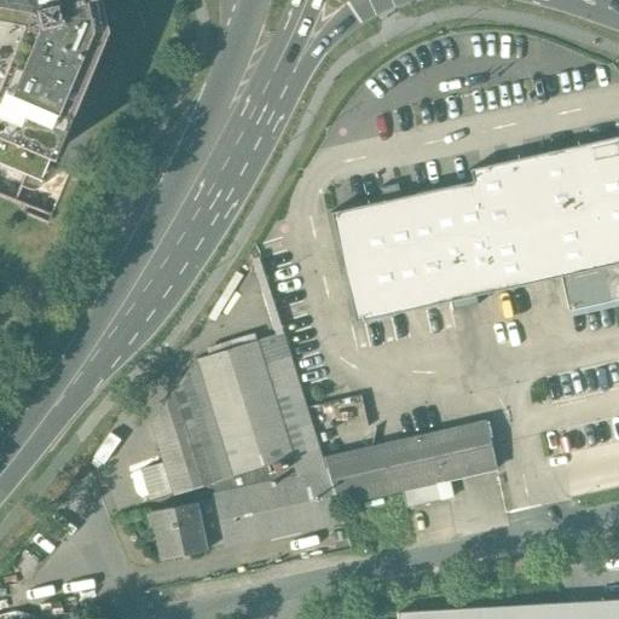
[(0,0),(0,75),(3,77),(0,82),(0,163),(39,180),(39,181),(41,181),(42,180),(41,179),(103,32),(104,30),(104,29),(104,28),(103,27),(97,0),(0,0)]
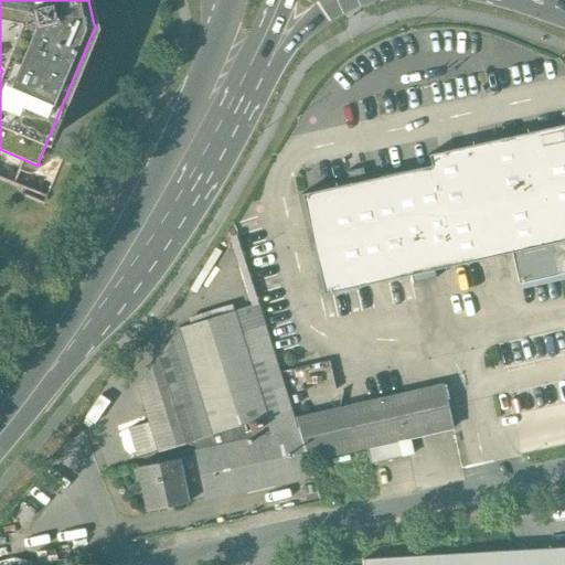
[(427,168),(296,196),(318,297),(507,256),(514,292),(564,281),(564,124),(424,156),(427,168)]
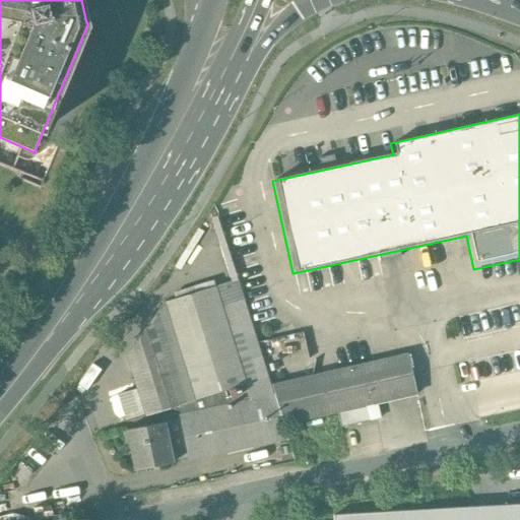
[(237,279),(164,303),(127,355),(144,413),(150,412),(179,406),(179,404),(196,399),(200,413),(251,403),(258,402),(257,398),(272,394),(237,279)]
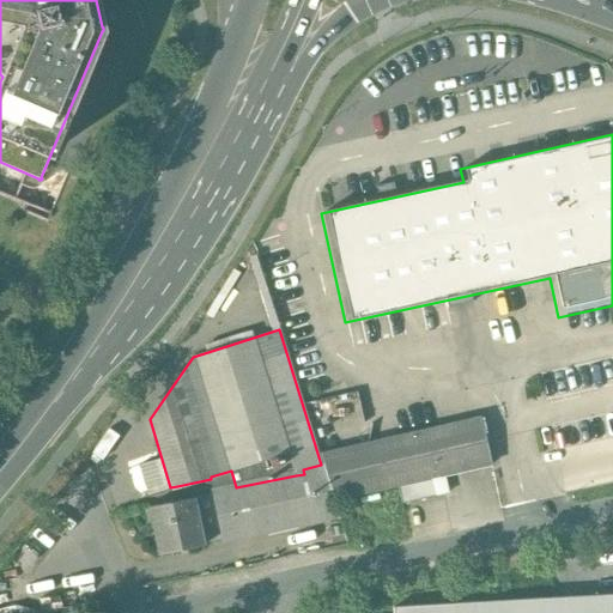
[(481,417),(368,442),(378,490),(431,478),(444,475),(492,465),(481,417)]
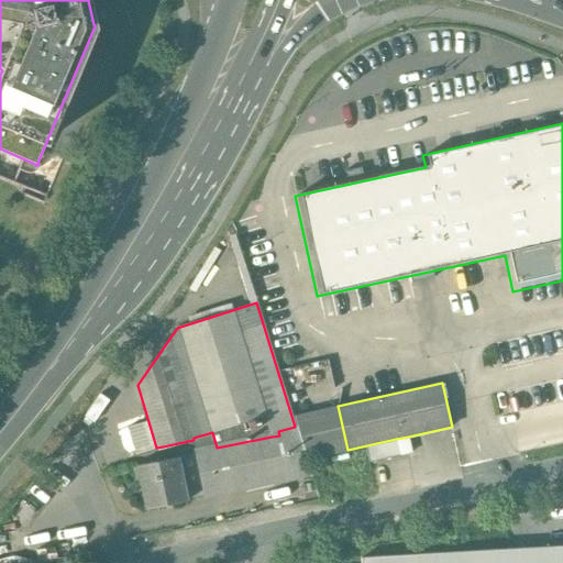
[(338,406),(294,416),(297,427),(307,460),(308,460),(348,450),(338,406)]
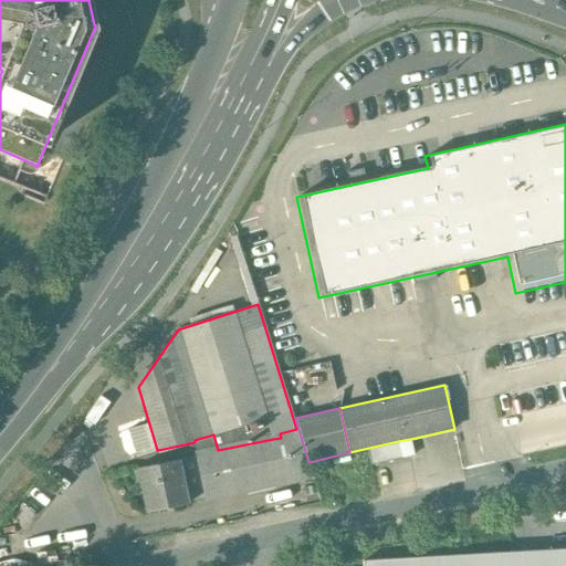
[(273,439),(218,450),(213,435),(195,440),(195,442),(198,454),(197,456),(206,496),(285,480),(285,483),(314,478),(310,462),(308,462),(299,429),(296,429),(280,433),(281,438),(273,439)]
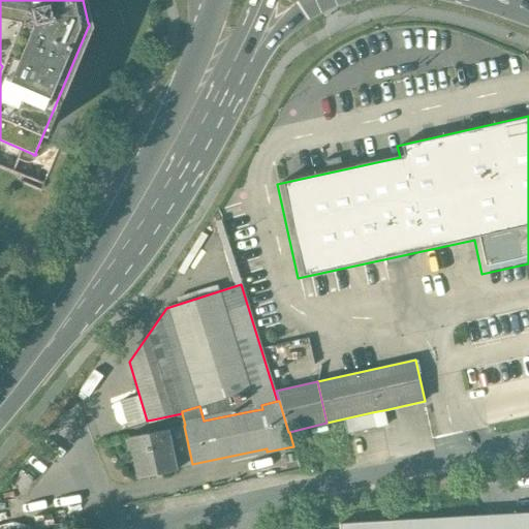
[(372,414),(344,421),(347,434),(386,426),(383,410),(372,412),(372,414)]
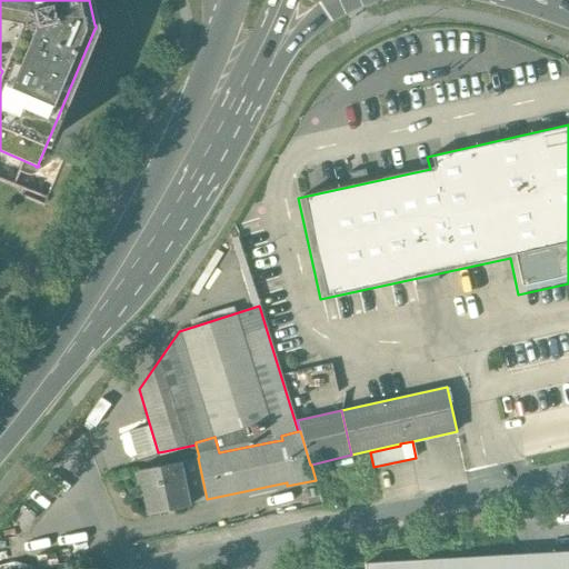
[(196,445),(165,451),(168,463),(180,461),(198,458),(199,457),(196,445)]
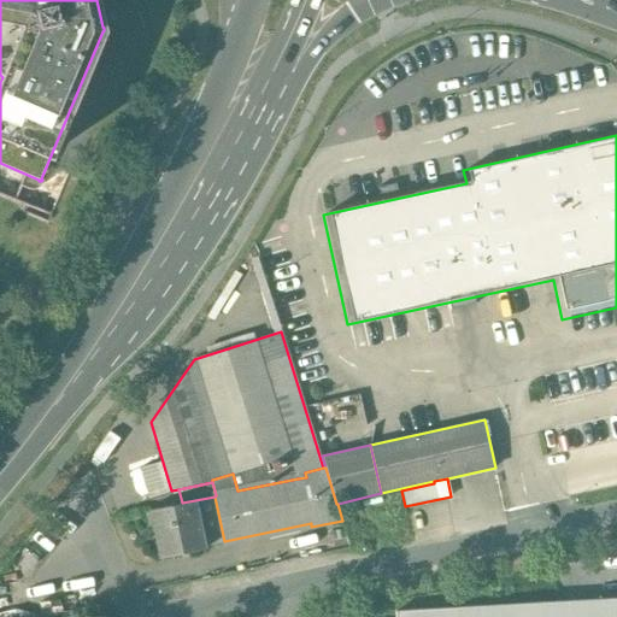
[(182,503),(150,510),(159,557),(205,547),(195,500),(182,503)]
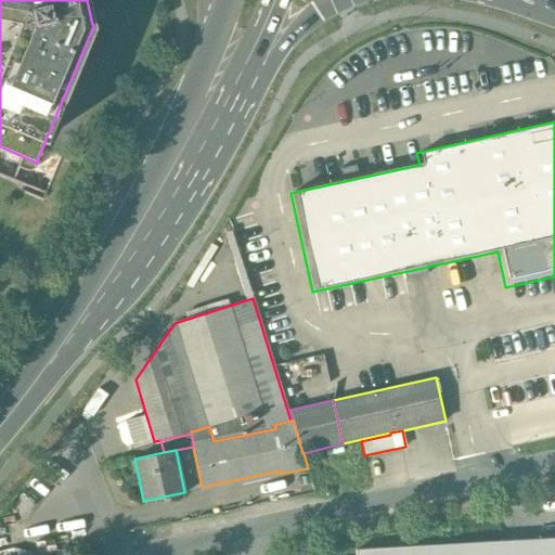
[(554,554),(554,539),(356,550),(356,554),(554,554)]
